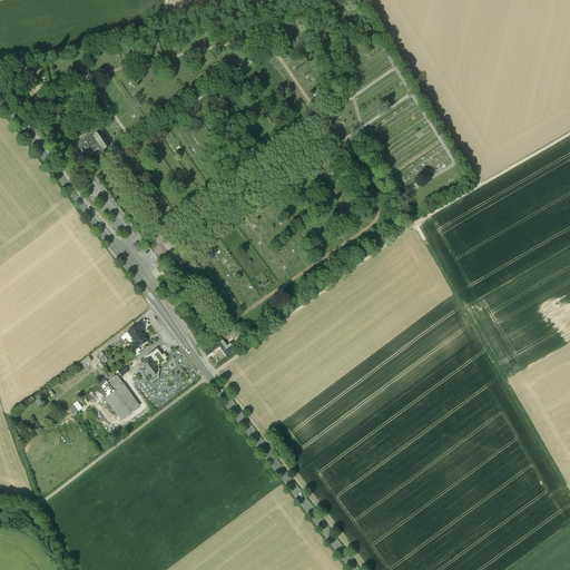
[(99,127),(76,143),(86,158),(98,149),(102,156),(114,149),(99,127)]
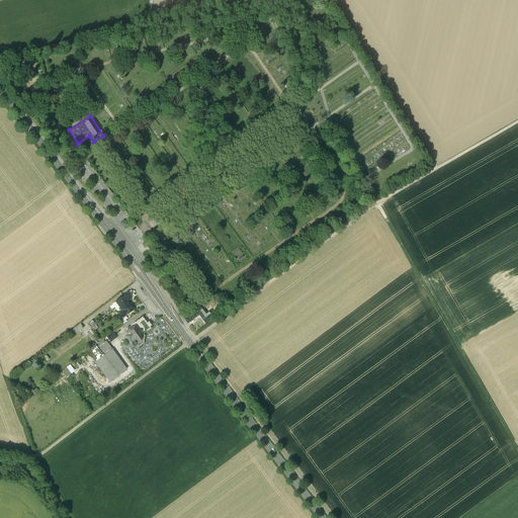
[(128,227),(124,221),(119,224),(124,230),(128,227)]
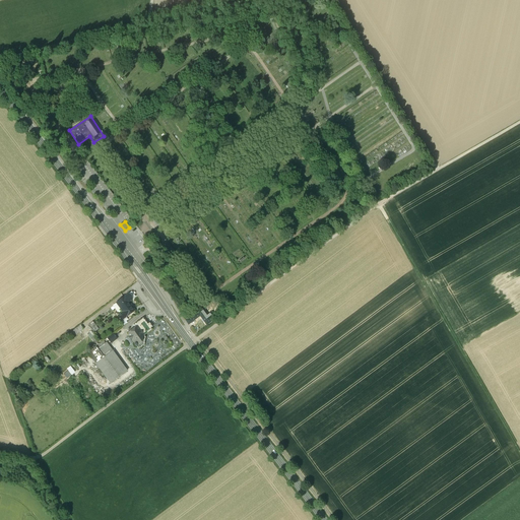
[(128,295),(117,303),(124,312),(118,316),(122,320),(135,311),(129,303),(132,300),(128,295)]
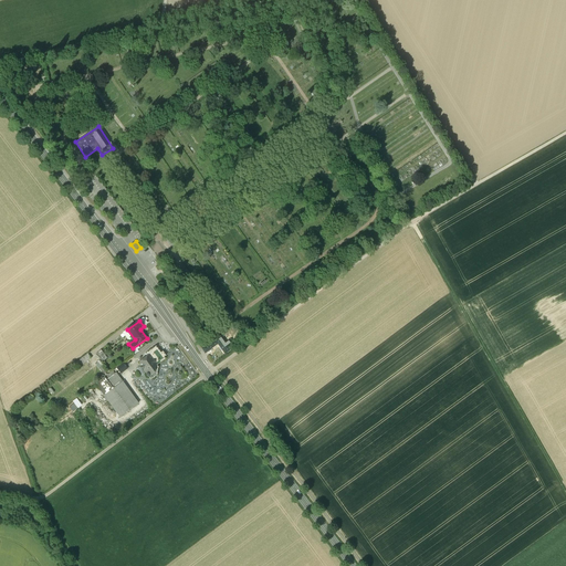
[(220,336),(203,349),(206,354),(219,344),(226,353),(236,346),(231,341),(226,345),(220,336)]
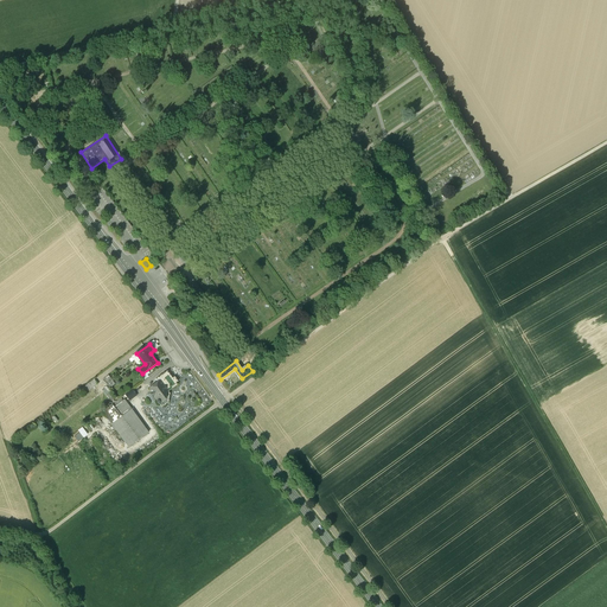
[(157,383),(155,384),(155,385),(151,389),(151,391),(152,393),(152,394),(153,396),(154,396),(158,401),(158,402),(159,403),(161,403),(161,404),(164,404),(165,403),(165,402),(167,401),(167,398),(166,397),(168,396),(168,394),(165,391),(174,384),(165,372),(158,378),(157,379),(159,382),(158,383),(157,383)]
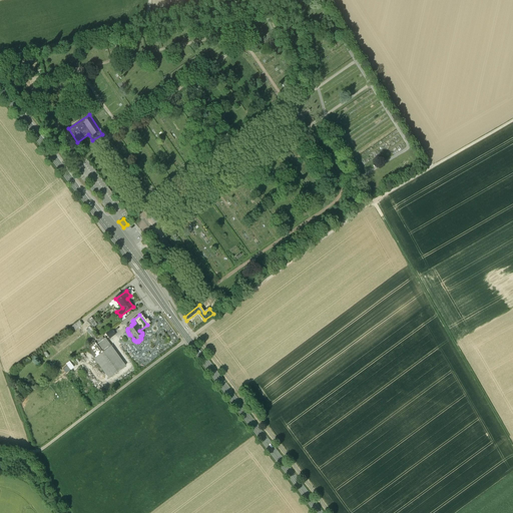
[(93,328),(98,324),(91,317),(86,321),(93,328)]
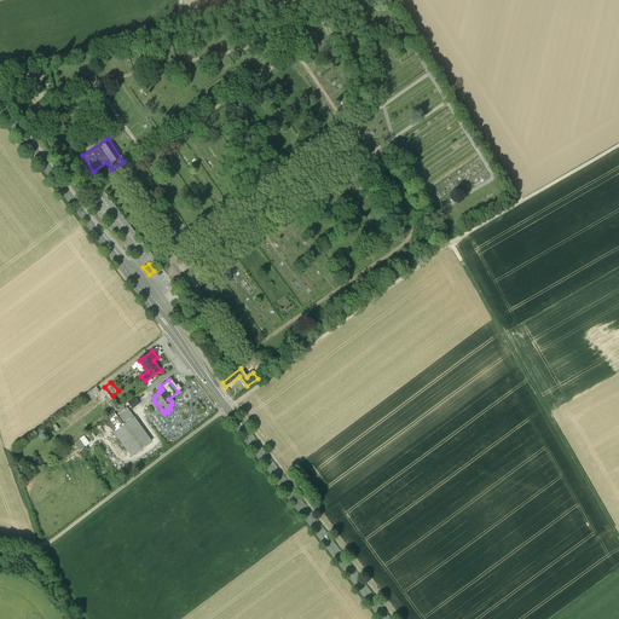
[(109,393),(104,398),(109,403),(114,398),(109,393)]
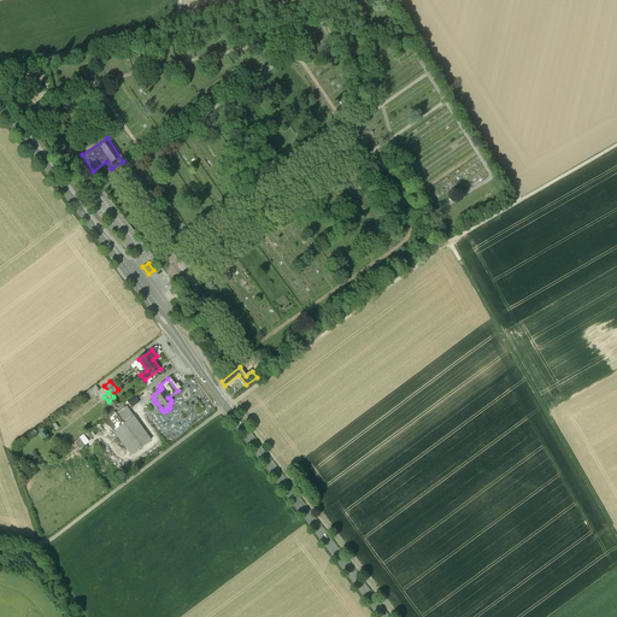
[(134,395),(128,400),(133,406),(139,401),(134,395)]
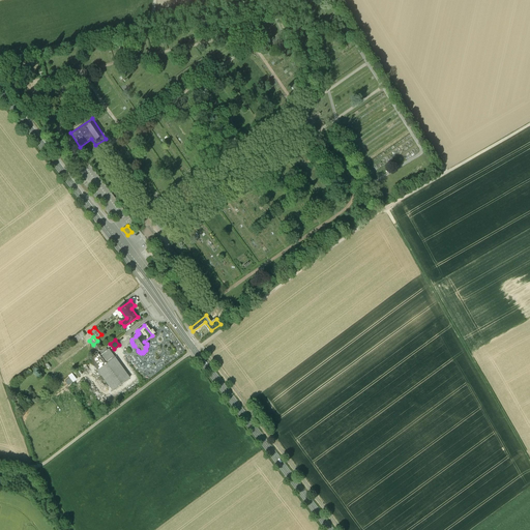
[(106,347),(98,353),(100,355),(108,350),(106,347)]
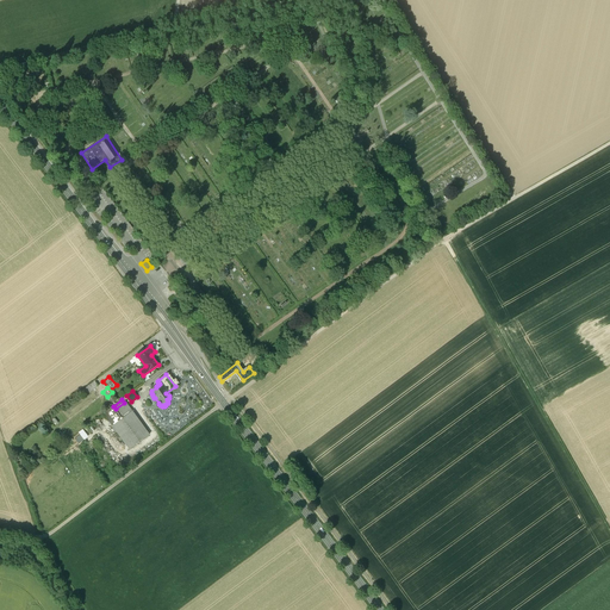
[(149,434),(125,402),(124,403),(116,409),(122,418),(112,425),(130,448),(149,434)]
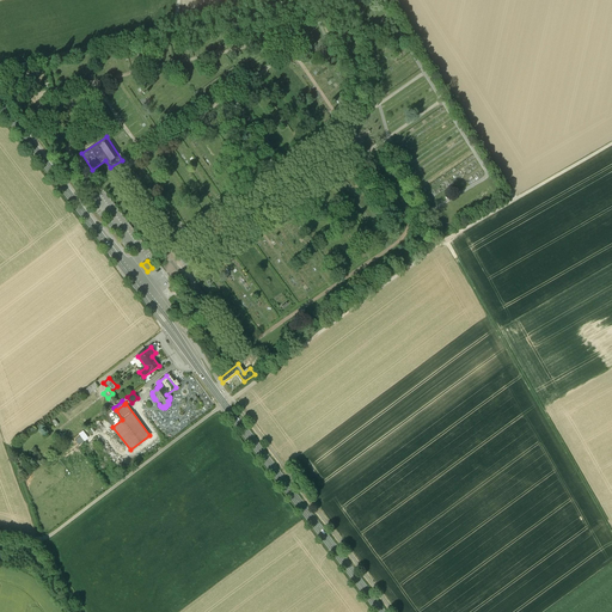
[(84,430),(79,433),(80,435),(75,440),(79,445),(89,438),(84,430)]
